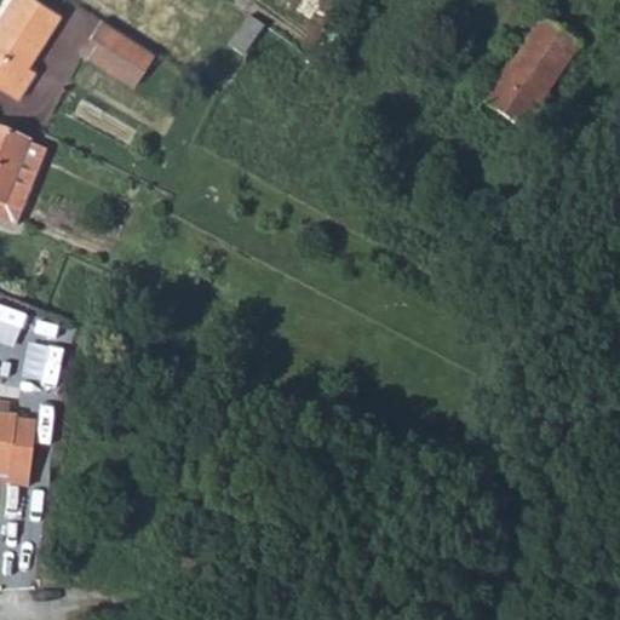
[(33,0),(13,0),(0,22),(0,91),(18,103),(35,76),(30,73),(63,19),(33,0)]
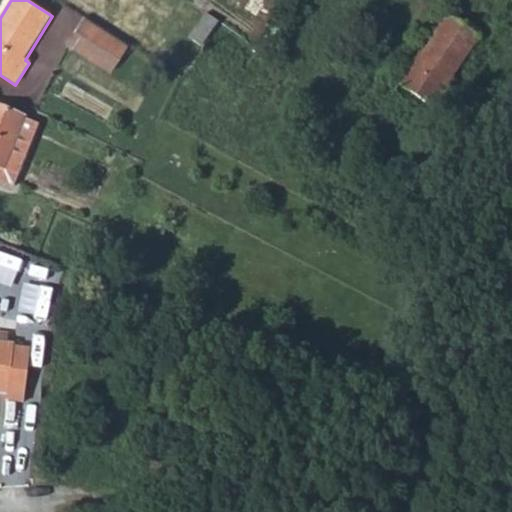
[(188,39),(200,46),(218,21),(206,13),(188,39)]
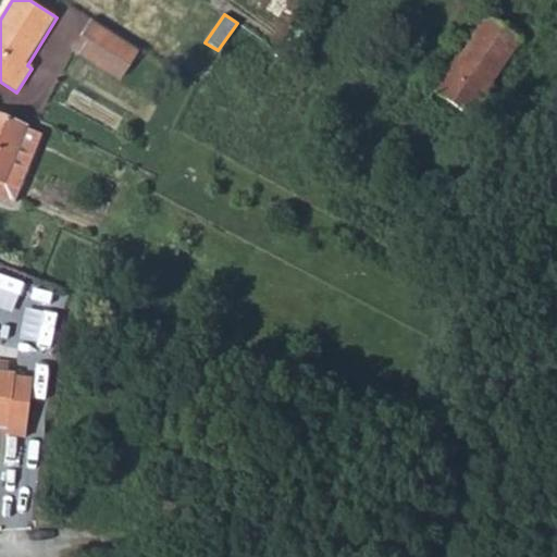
[(485,17),(434,94),(468,116),(519,40),(485,17)]
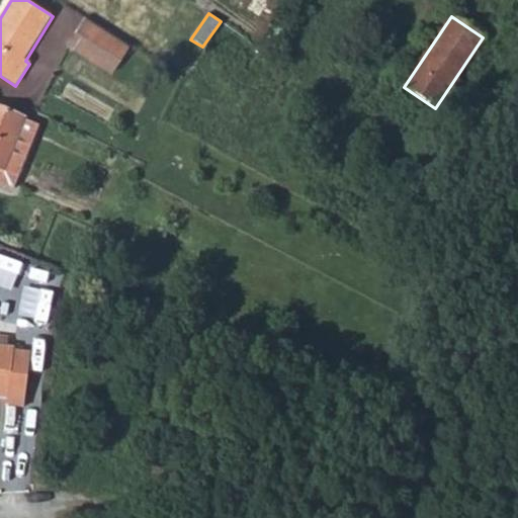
[(113,73),(130,47),(85,18),(77,32),(82,35),(73,49),(113,73)]
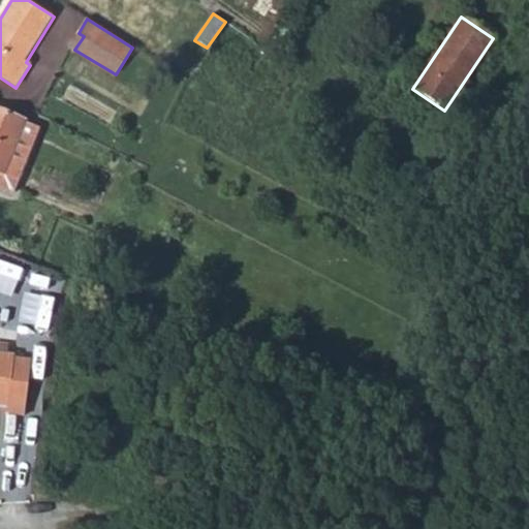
[(0,192),(8,196),(35,129),(0,116),(0,192)]
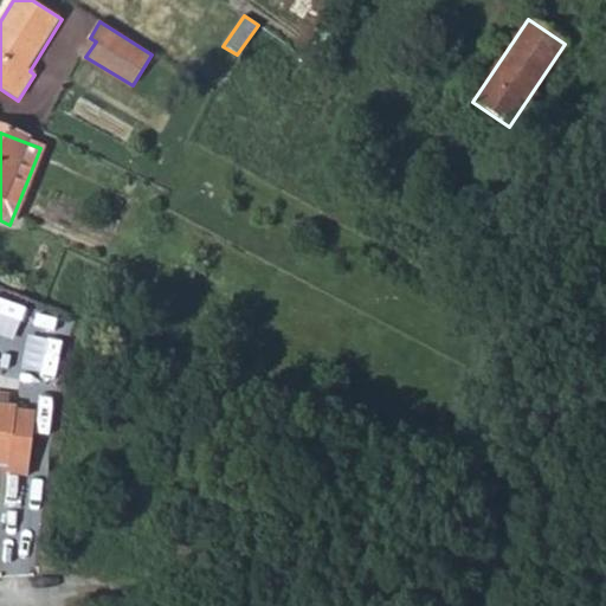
[(0,406),(0,465),(7,468),(6,478),(26,481),(37,419),(15,414),(15,408),(0,406)]
